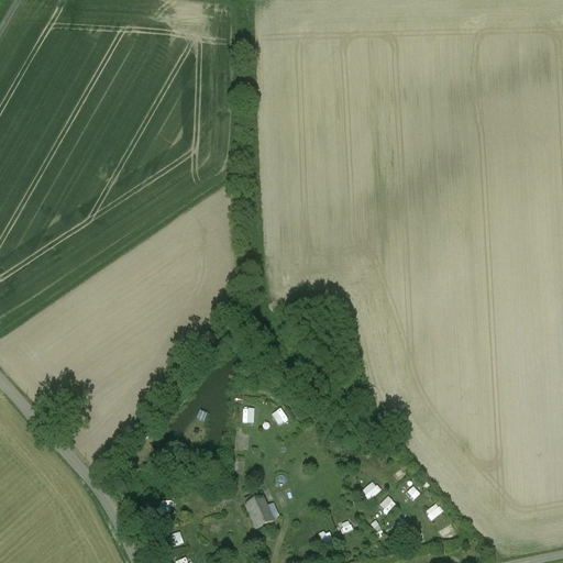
[(273,415),(278,426),(288,419),(282,409),(273,415)]
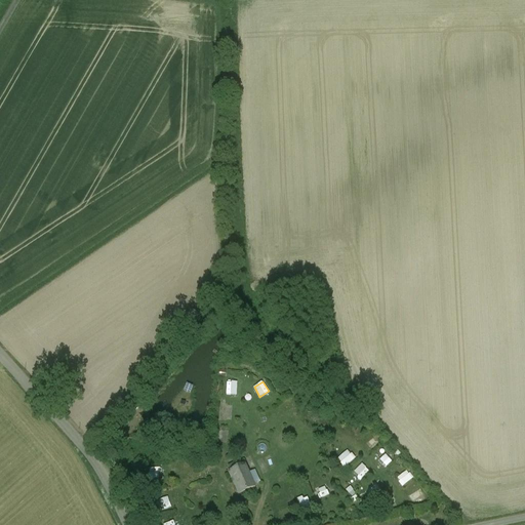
[(372,451),(382,443),(378,438),(368,447),(372,451)]
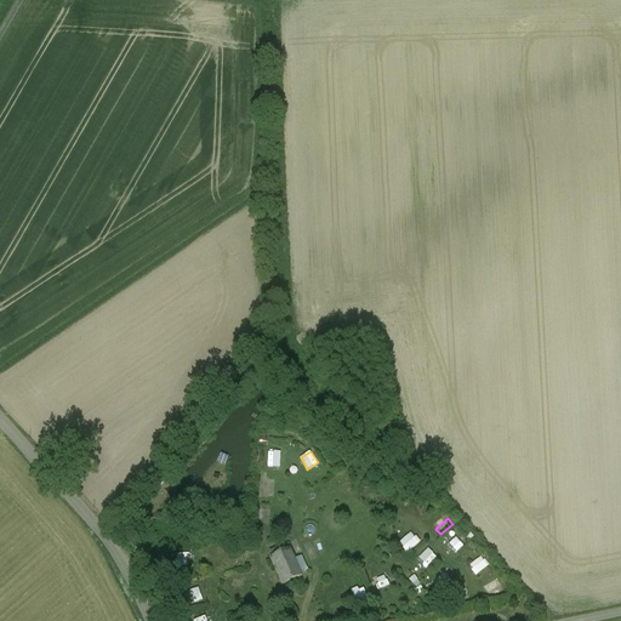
[(414,536),(405,542),(411,551),(420,545),(414,536)]
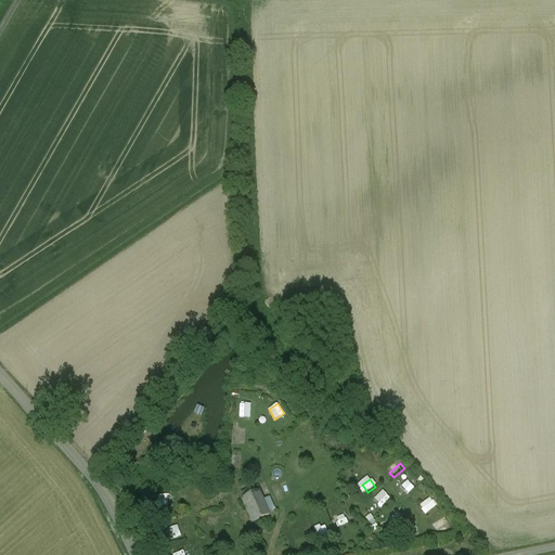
[(258,491),(242,499),(254,524),(269,516),(258,491)]
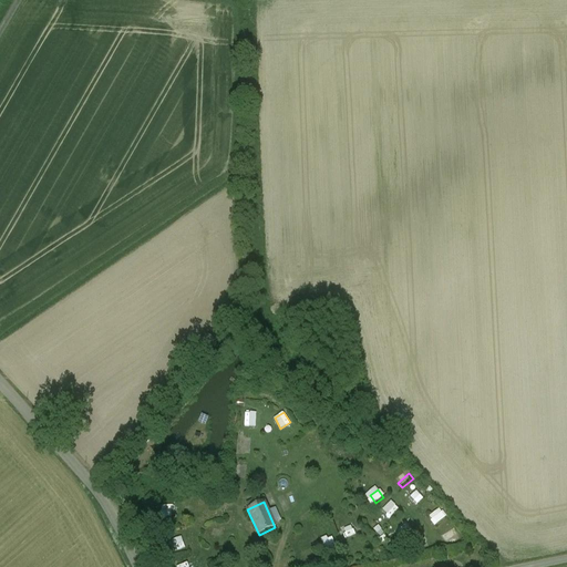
[(177,516),(177,504),(162,505),(163,516),(177,516)]
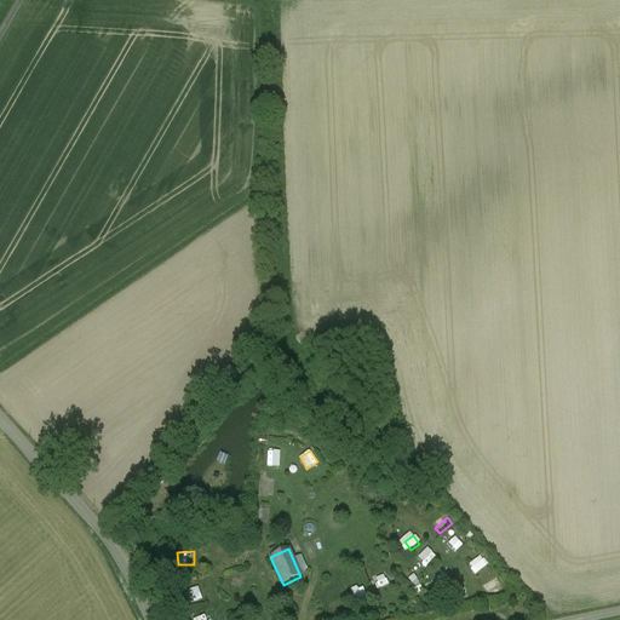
[(434,552),(423,562),(426,567),(437,556),(434,552)]
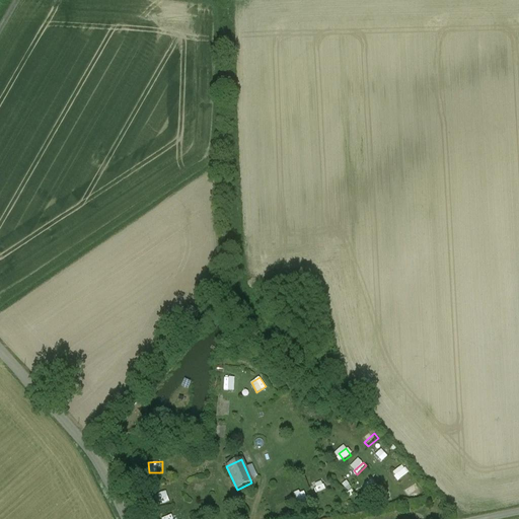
[(404,464),(392,472),(398,480),(411,472),(404,464)]
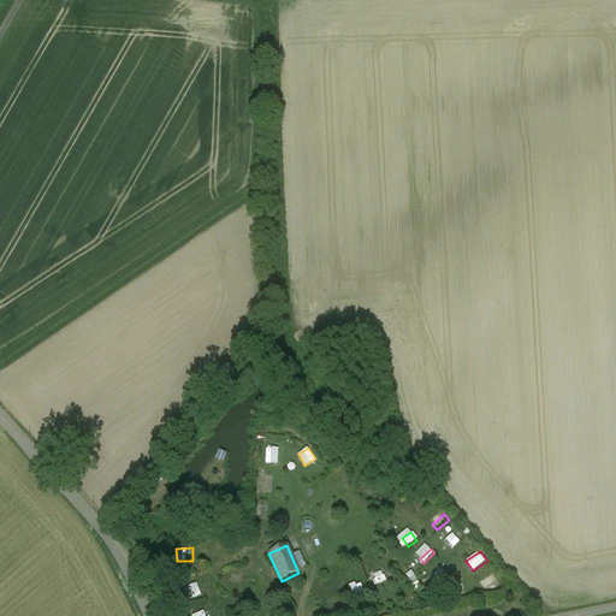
[(440,584),(450,575),(442,567),(432,575),(440,584)]
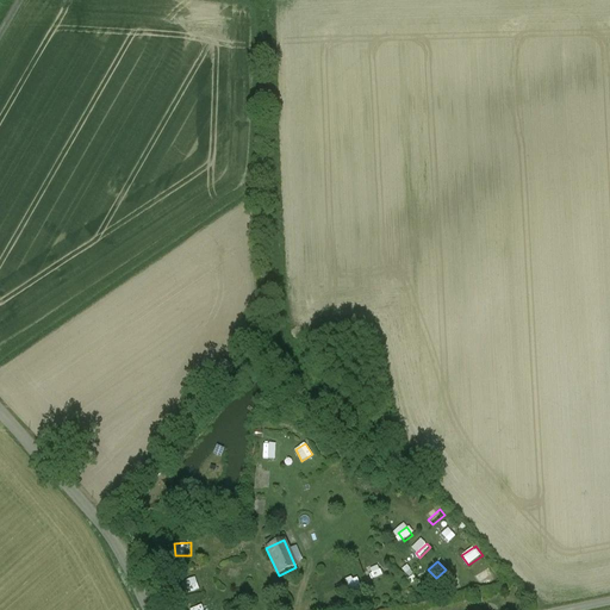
[(379,565),(372,566),(374,577),(383,574),(379,565)]
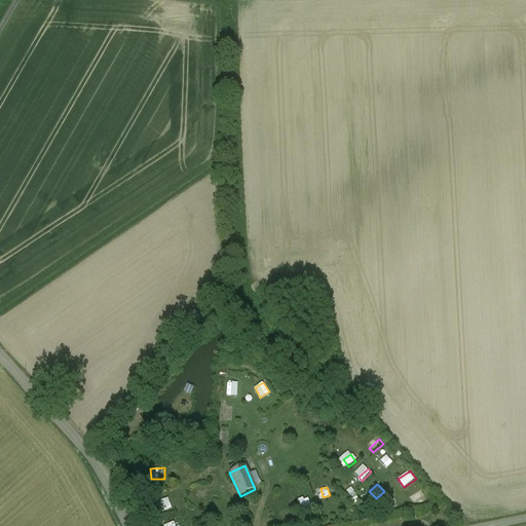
[(416,506),(428,498),(422,489),(410,496),(416,506)]
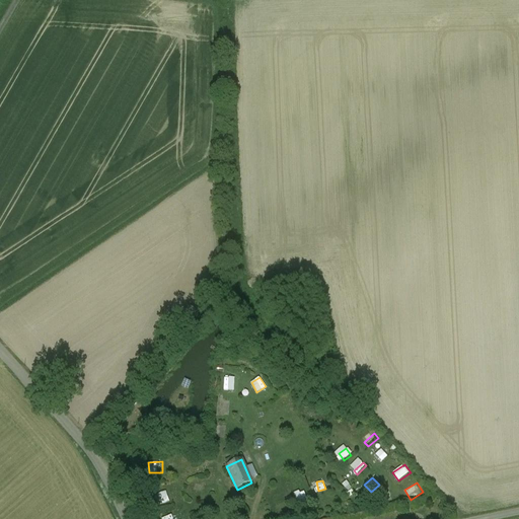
[(382,504),(393,500),(389,490),(378,495),(382,504)]
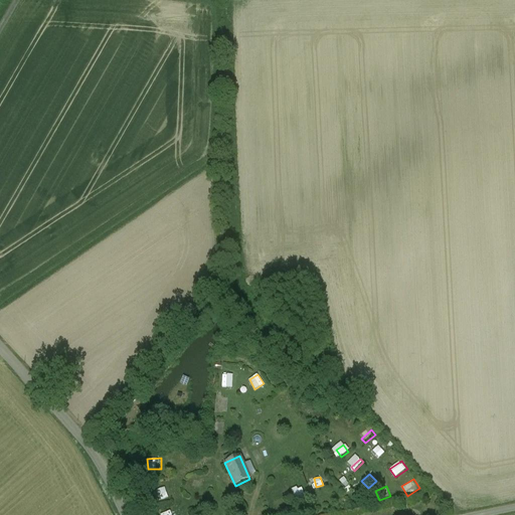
[(165,487),(154,491),(158,501),(169,497),(165,487)]
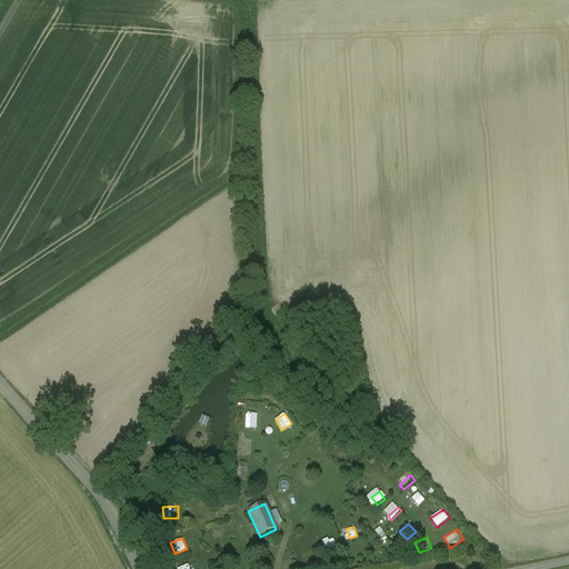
[(191,568),(202,565),(201,559),(189,563),(191,568)]
